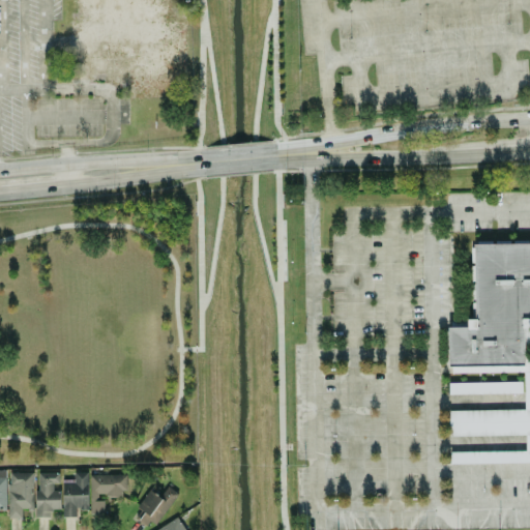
[(529,242),(474,243),(475,319),(467,319),(467,322),(448,322),(449,373),(503,373),(503,366),(524,366),(524,326),(529,325),(529,242)]
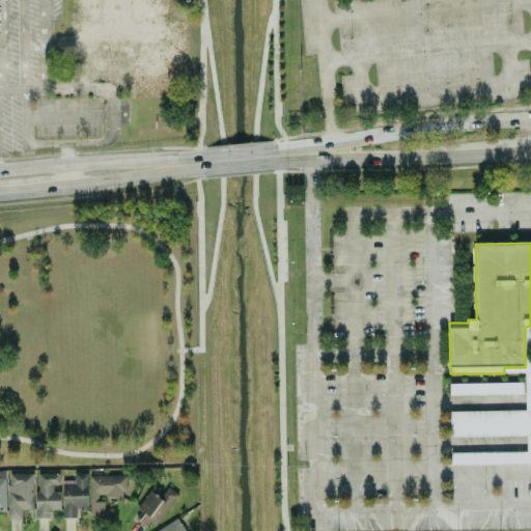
[(523,383),(449,383),(449,395),(523,394),(523,383)]
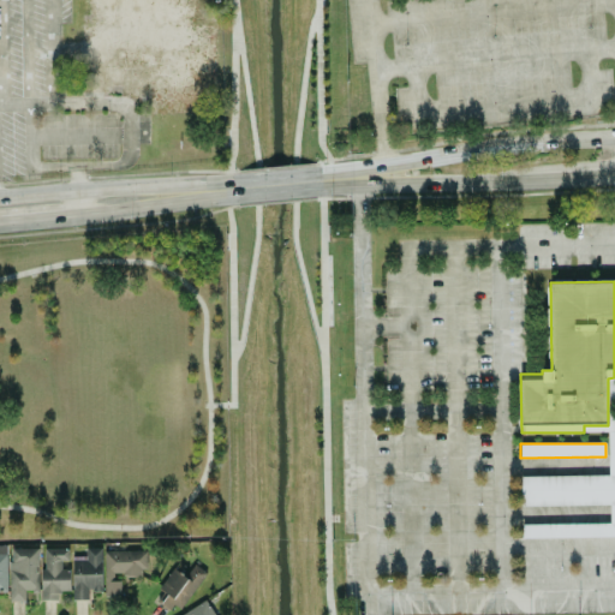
[(521,506),(614,505),(614,473),(520,477),(521,506)]
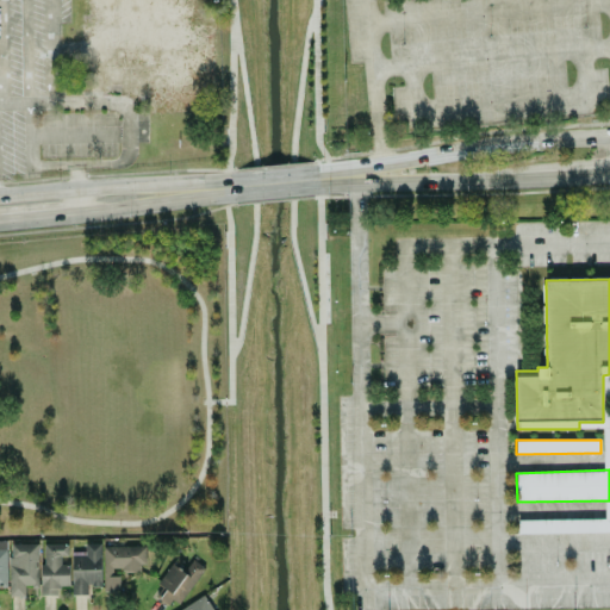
[(518,534),(609,531),(609,517),(517,520),(518,534)]
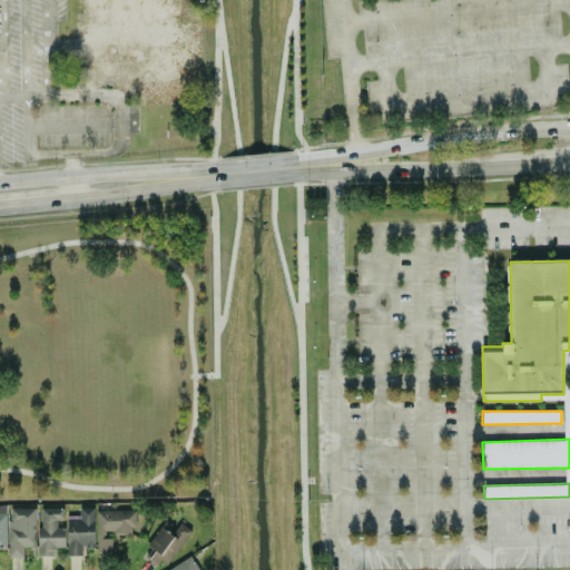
[(36,508),(9,508),(8,557),(23,558),(23,548),(35,549),(36,508)]
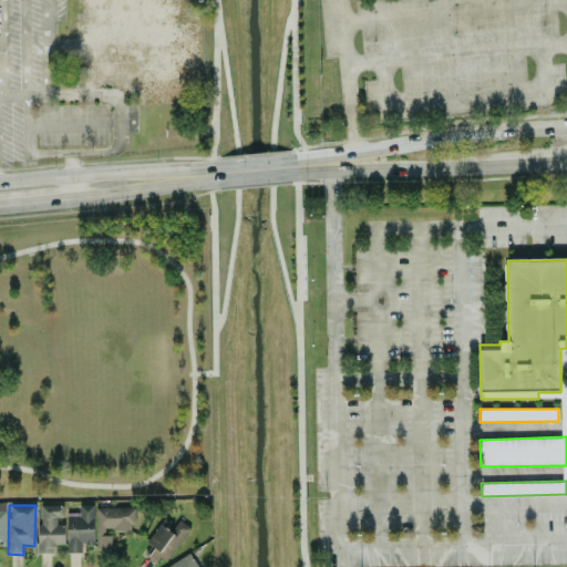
[(39,553),(54,553),(54,544),(62,545),(62,516),(63,516),(63,506),(39,505),(39,553)]
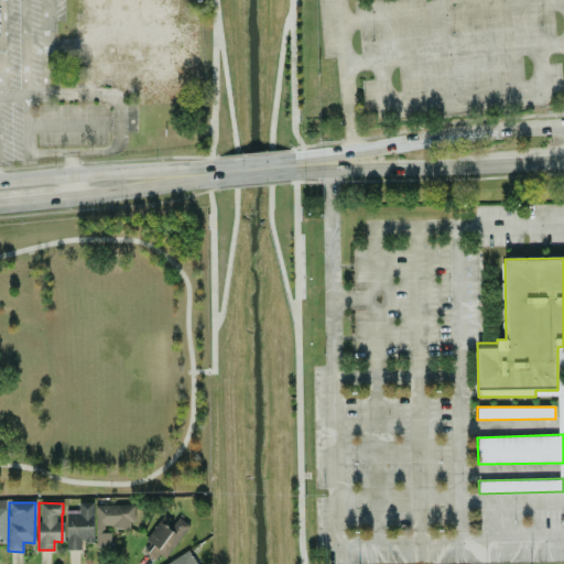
[(93,502),(76,502),(76,510),(66,510),(66,550),(80,550),(80,543),(94,543),(93,502)]
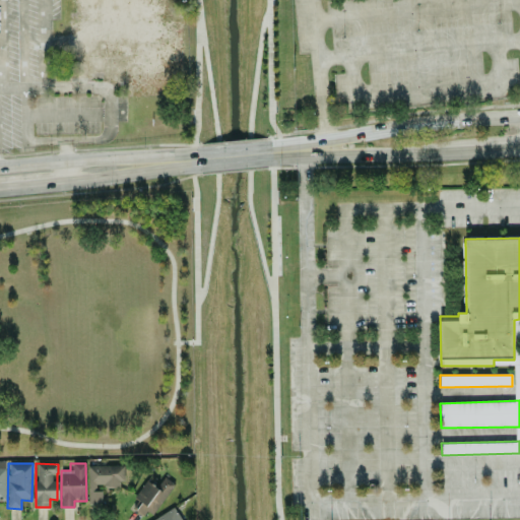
[(87,466),(88,505),(102,505),(102,488),(123,488),(122,465),(87,466)]
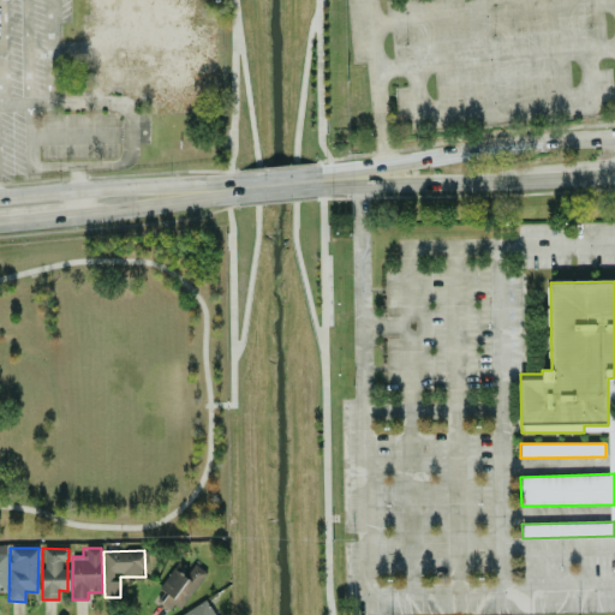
[(159,587),(168,595),(161,603),(173,614),(206,573),(192,561),(183,573),(175,567),(159,587)]
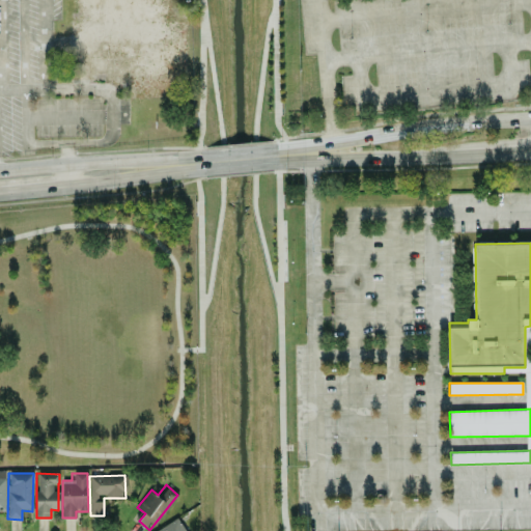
[(186,530),(177,518),(155,530),(186,530)]
